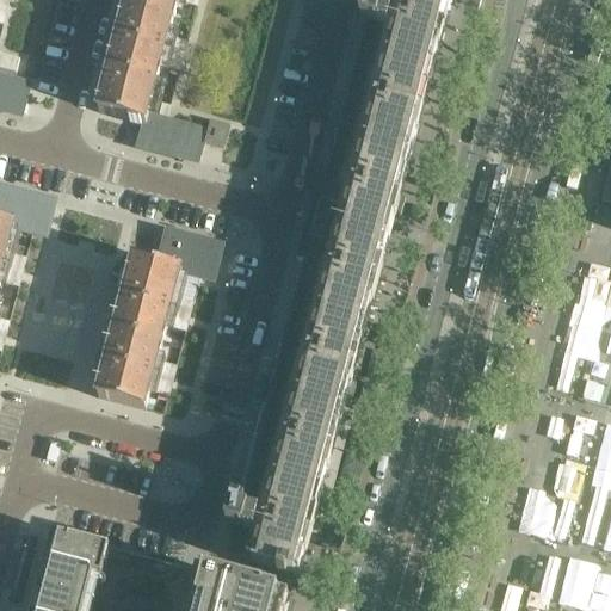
[(0,0),(0,24),(4,26),(10,0),(0,0)]
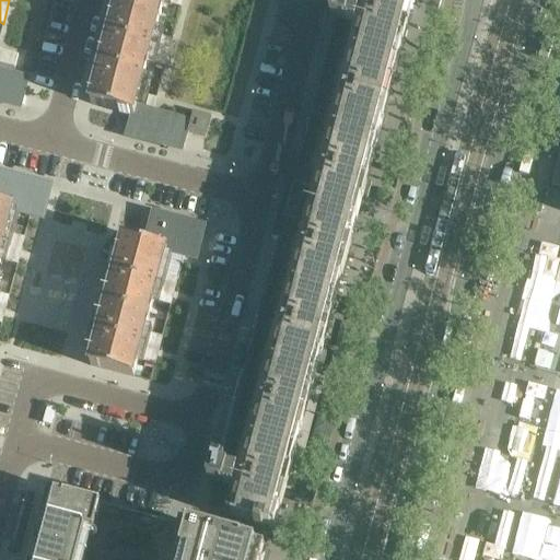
[(117,0),(116,7),(160,19),(164,3),(164,0),(117,0)]
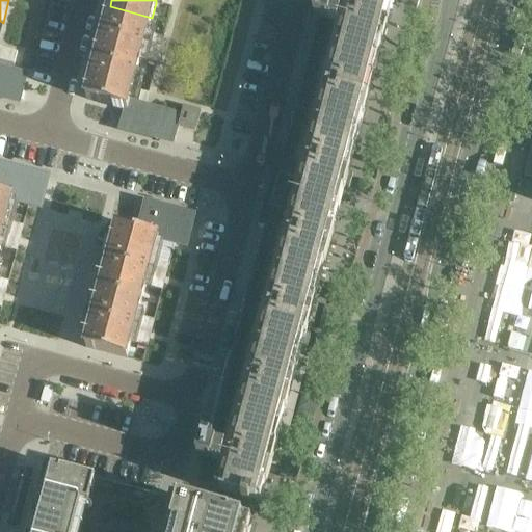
[(263,483),(340,192),(390,3),(398,5),(397,8),(417,14),(420,0),(331,0),(331,4),(319,1),(314,19),(321,21),(285,155),(278,153),(272,174),(302,182),(294,214),(264,206),(259,228),(265,230),(209,444),(203,442),(197,459),(204,461),(197,486),(243,498),(242,502),(249,504),(250,500),(258,502),(261,488),(263,483)]
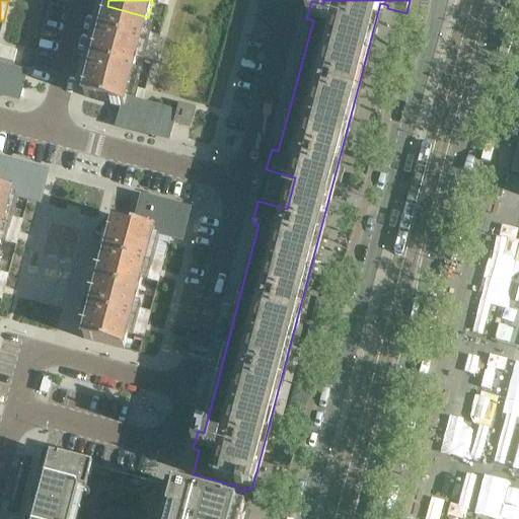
[(99,39),(93,62),(134,72),(137,58),(141,45),(144,32),(148,17),(107,6),(101,29),(97,28),(95,38),(99,39)]
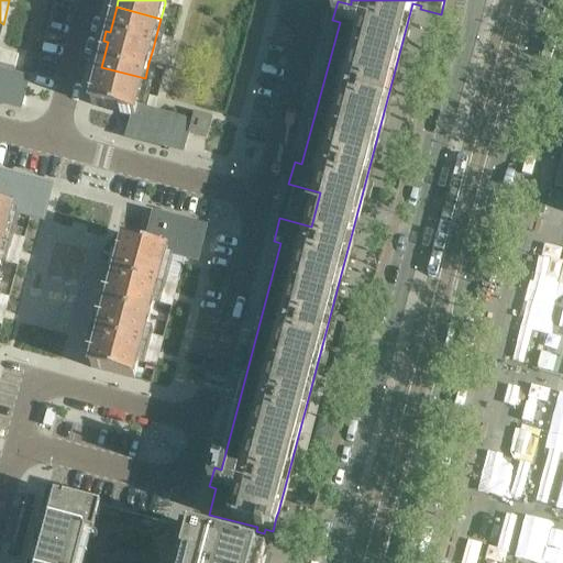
[(153,48),(148,63),(166,67),(169,53),(173,40),(156,35),(153,48)]
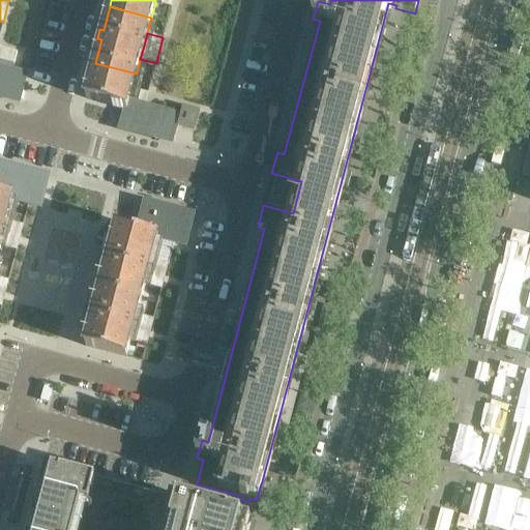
[(0,60),(15,64),(18,53),(0,48),(0,60)]
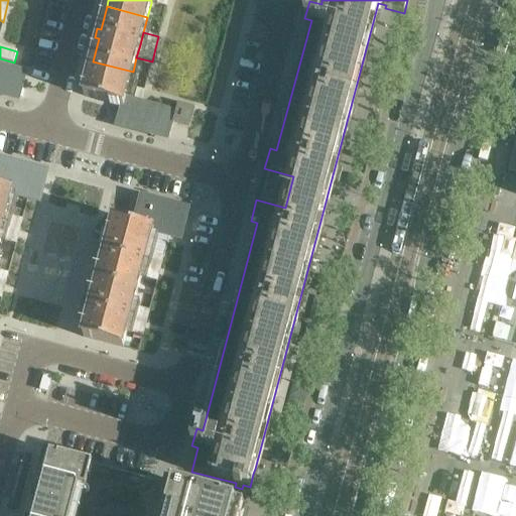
[(0,58),(0,66),(12,70),(14,62),(0,58)]
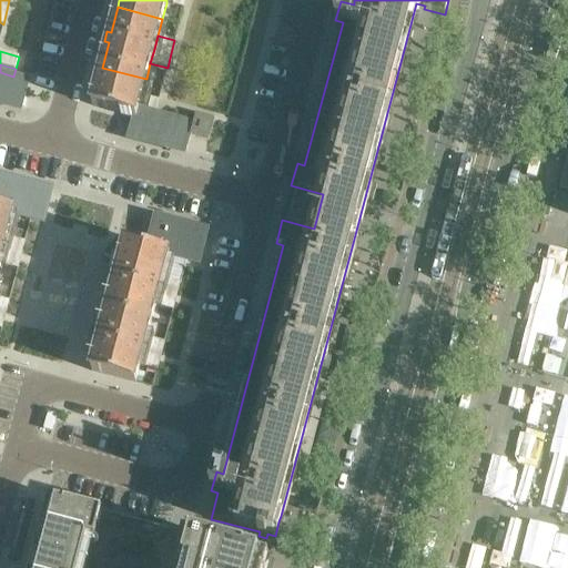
[(99,78),(92,105),(121,114),(121,115),(131,119),(132,117),(134,118),(135,118),(138,109),(146,79),(102,68),(97,67),(94,77),(99,78)]
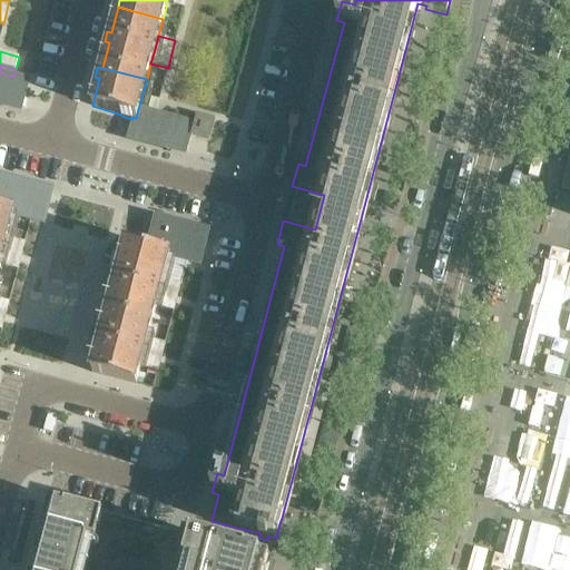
[(0,72),(0,104),(6,105),(13,77),(0,72)]
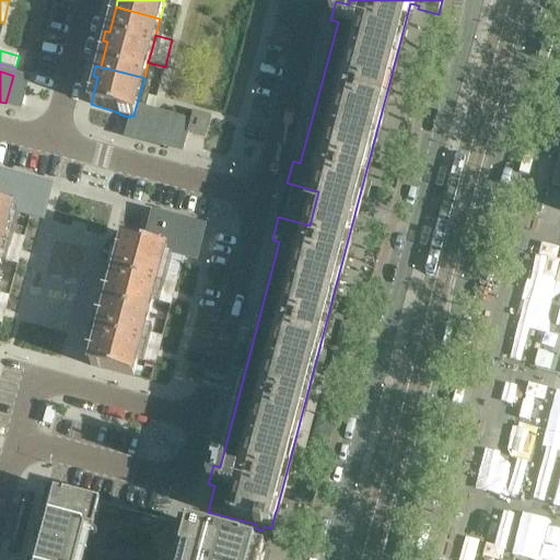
[(13,76),(6,103),(21,107),(21,105),(26,83),(27,79),(13,76)]
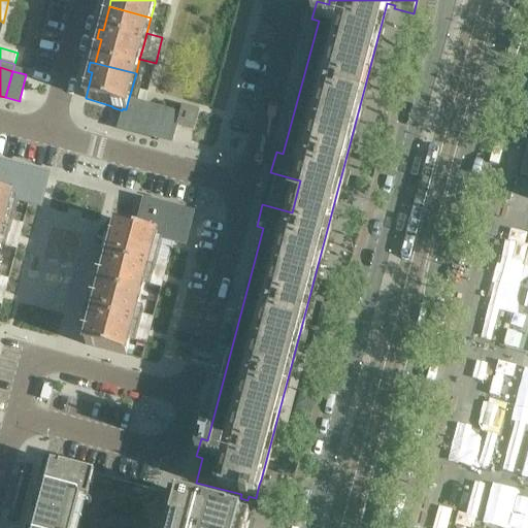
[(140,92),(137,104),(139,104),(144,106),(146,97),(147,93),(140,92)]
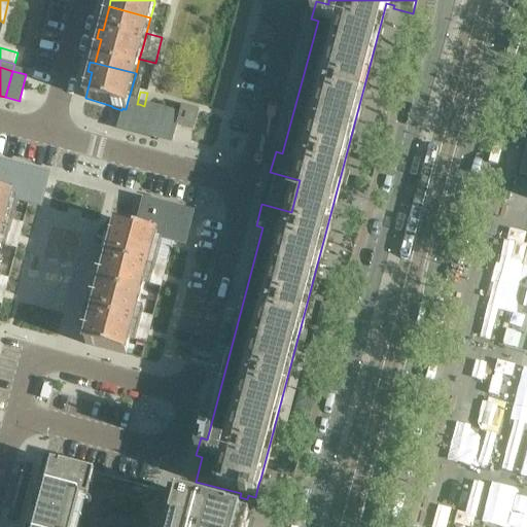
[(119,126),(119,128),(133,131),(139,104),(137,104),(128,101),(126,109),(125,109),(120,126),(119,126)]
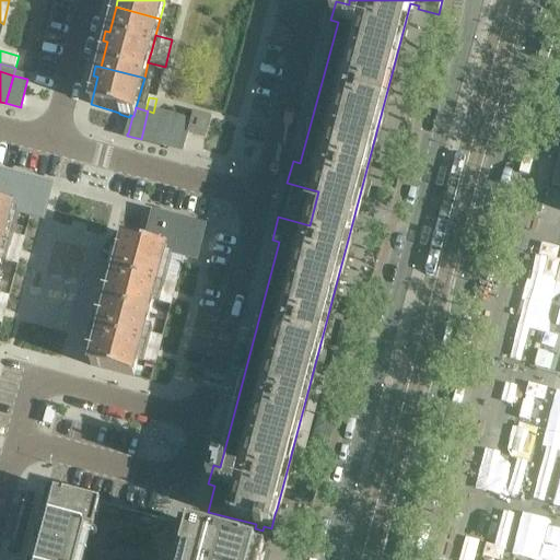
[(148,111),(141,139),(154,142),(161,115),(153,113),(148,111)]
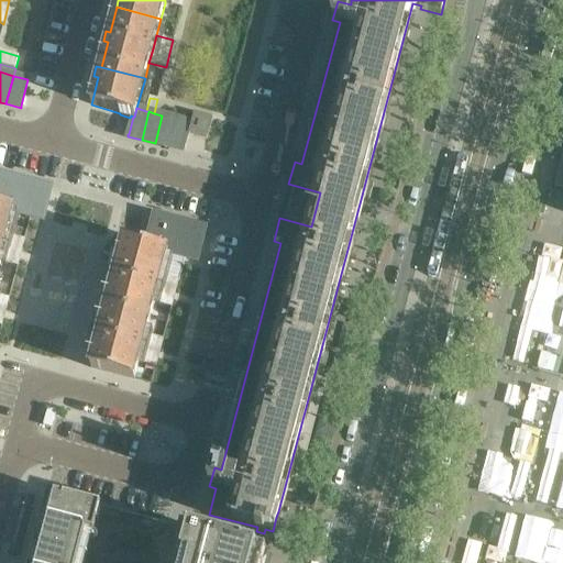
[(195,113),(189,134),(207,139),(212,119),(195,113)]
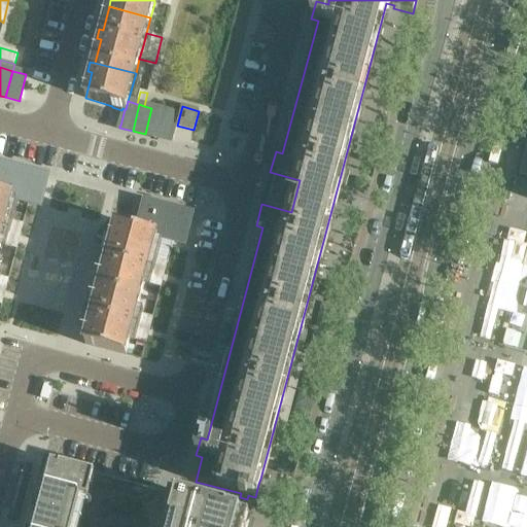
[(151,108),(145,134),(157,138),(164,111),(151,108)]
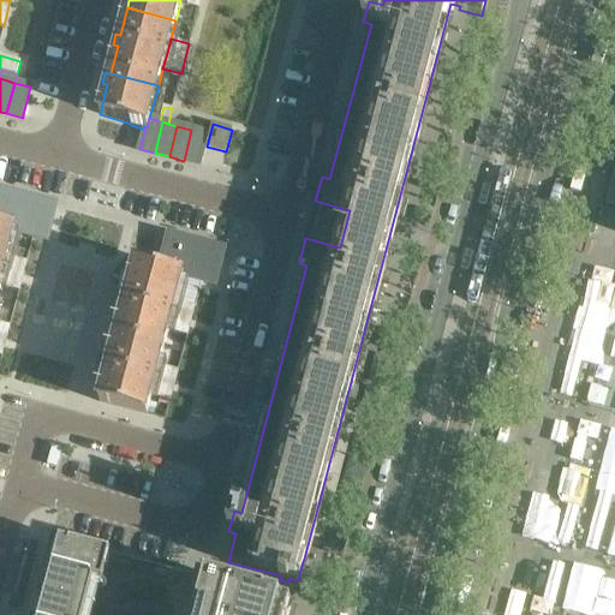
[(191,130),(184,161),(199,165),(201,163),(199,162),(204,145),(208,133),(191,130)]
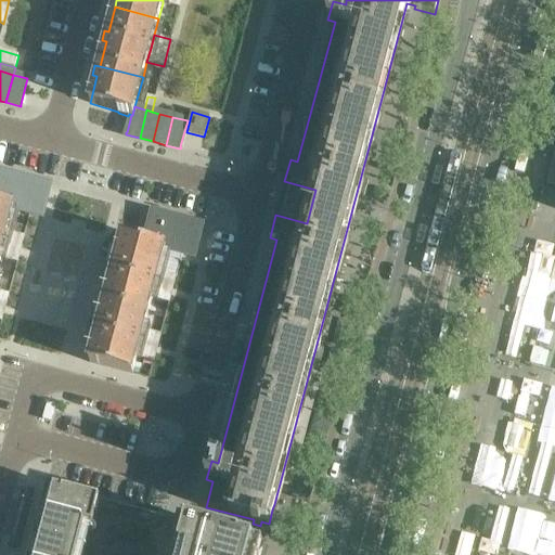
[(0,204),(14,208),(13,209),(30,214),(31,214),(41,217),(42,217),(50,188),(50,186),(0,173),(0,204)]
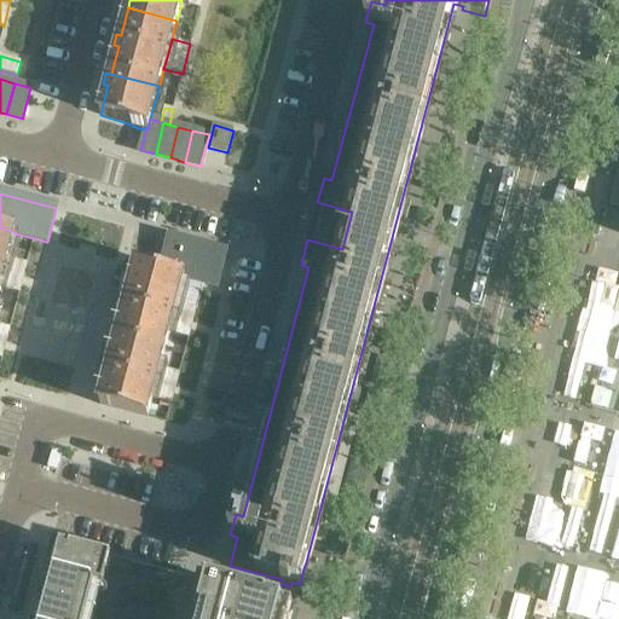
[(0,289),(0,288),(9,259),(15,233),(16,232),(0,227),(0,289)]
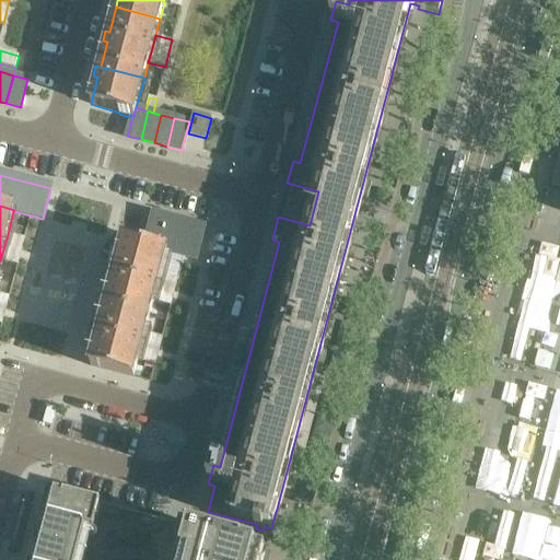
[(153,217),(146,245),(167,251),(166,252),(184,256),(196,259),(203,230),(153,216),(153,217)]
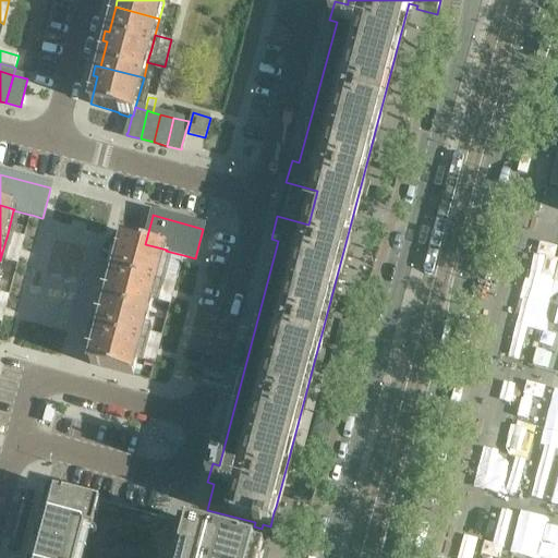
[(8,233),(0,259),(17,264),(20,256),(21,251),(24,238),(8,233)]
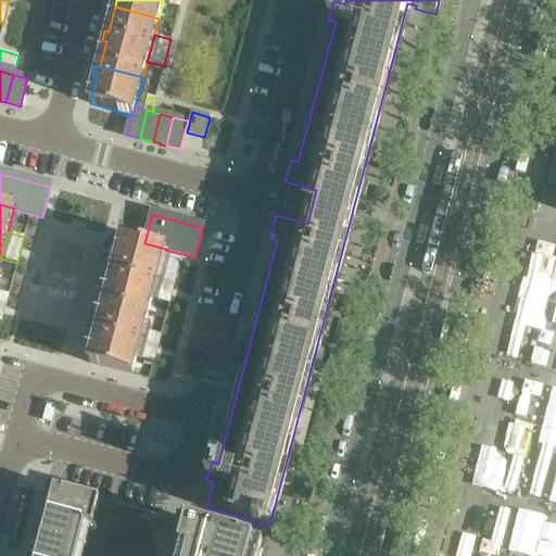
[(112,279),(105,304),(148,315),(152,299),(160,273),(165,250),(166,249),(144,243),(123,237),(114,269),(110,268),(108,278),(112,279)]
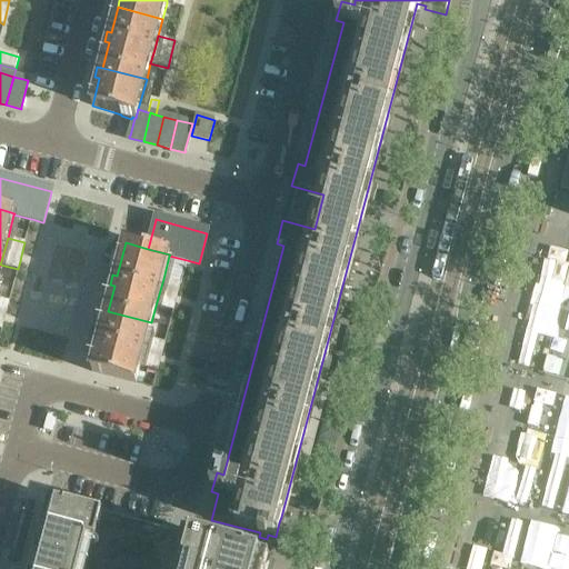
[(163,279),(156,306),(173,310),(176,303),(177,297),(180,283),(163,279)]
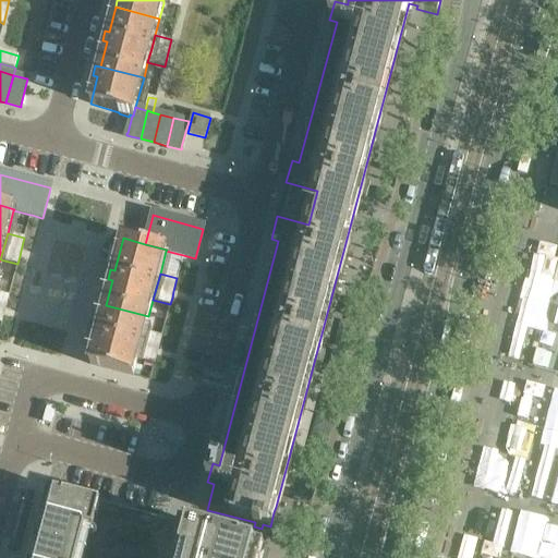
[(0,293),(0,322),(2,323),(4,315),(5,308),(9,296),(0,293)]
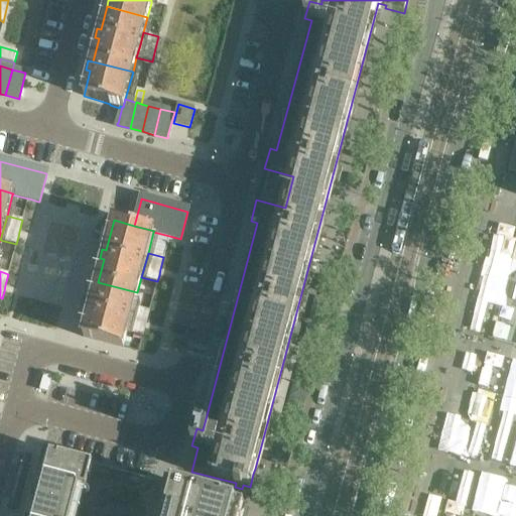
[(84,335),(83,338),(123,349),(123,348),(124,344),(127,332),(134,307),(137,292),(98,282),(92,304),(88,303),(86,312),(89,313),(84,335)]
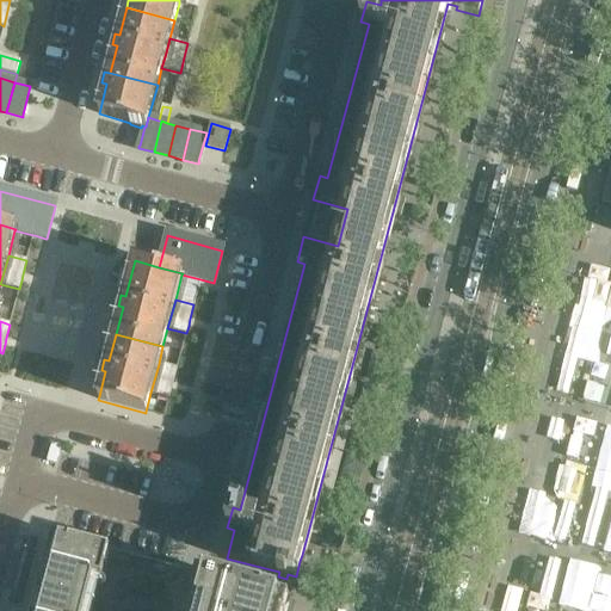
[(159,364),(150,393),(170,397),(173,383),(176,376),(177,369),(159,364)]
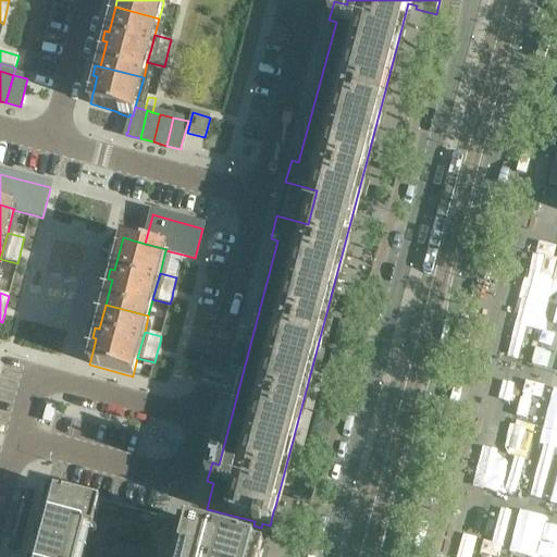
[(261,556),(264,547),(189,527),(48,490),(40,517),(41,518),(42,517),(52,519),(47,540),(35,536),(29,556),(261,556)]
